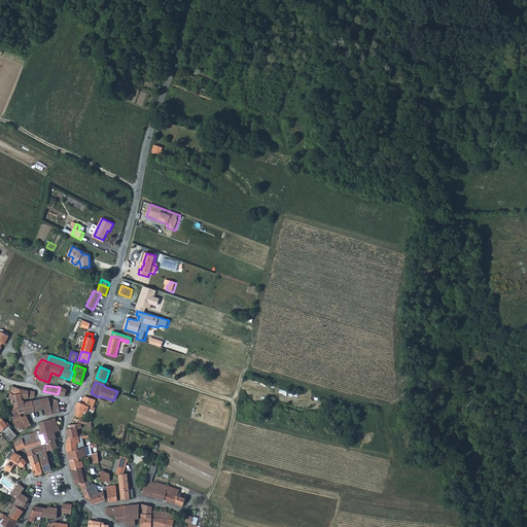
[(18,388),(12,386),(10,392),(10,393),(14,395),(16,402),(24,400),(24,398),(21,389),(18,388)]
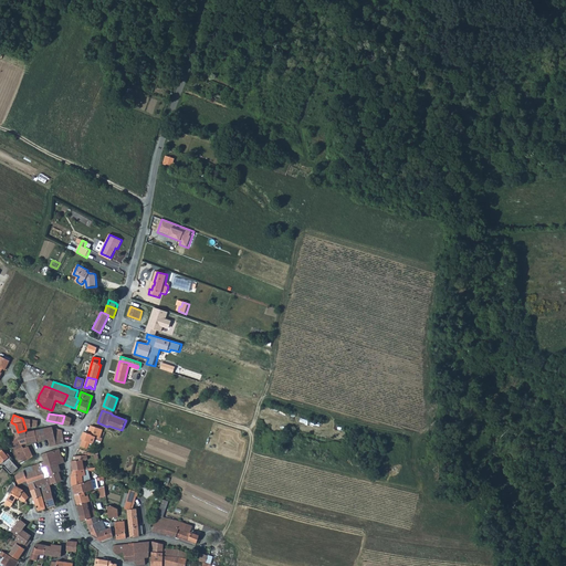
[(64,416),(62,423),(73,426),(75,420),(72,418),(64,415),(64,416)]
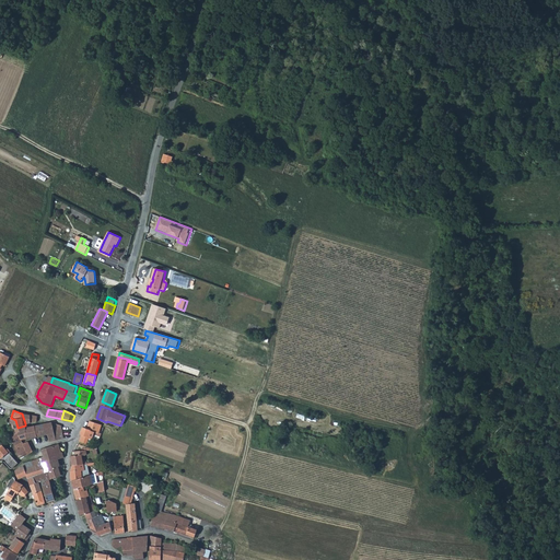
[(30,415),(22,413),(25,423),(31,423),(37,422),(38,416),(30,415)]
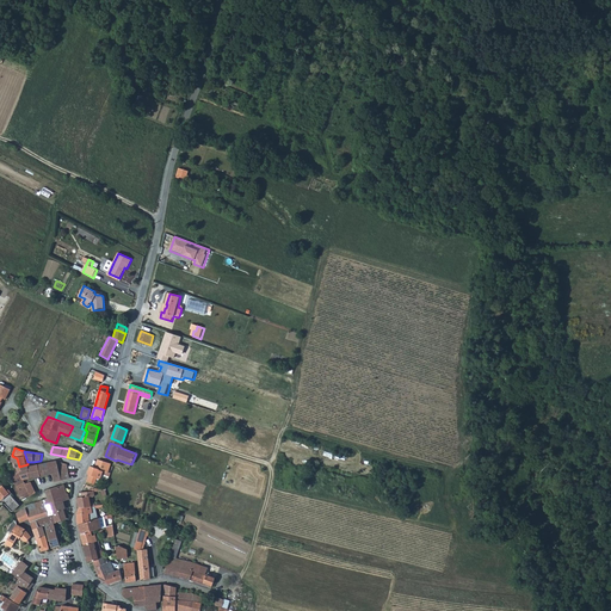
[(96,468),(104,470),(109,473),(109,471),(110,468),(111,463),(99,460),(98,460),(96,468)]
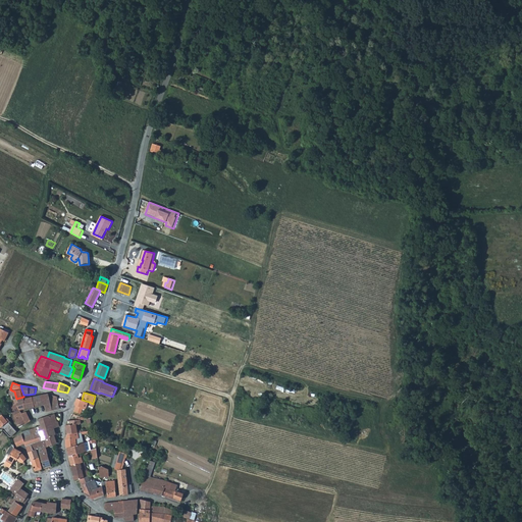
[(48,395),(40,396),(42,406),(45,405),(51,404),(48,395)]
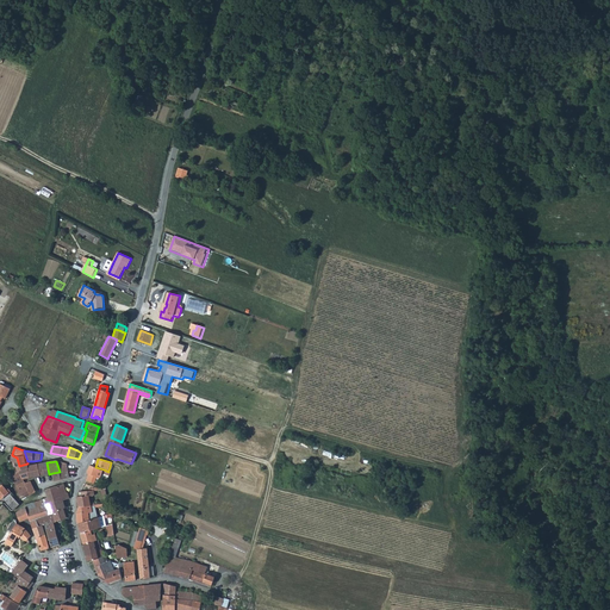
[(60,472),(67,472),(66,462),(56,461),(60,472)]
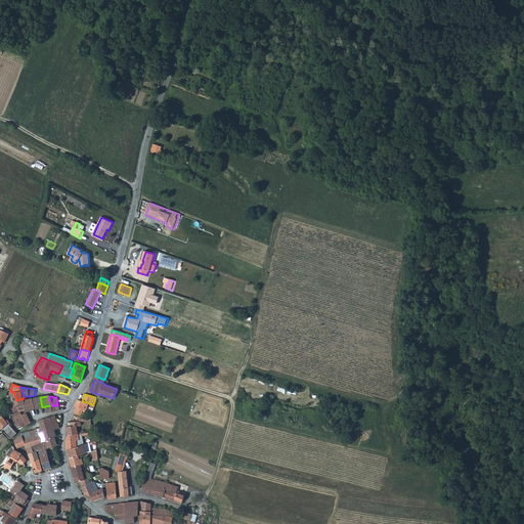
[(24,398),(16,400),(14,401),(16,405),(20,411),(22,411),(26,410),(24,400),(24,398)]
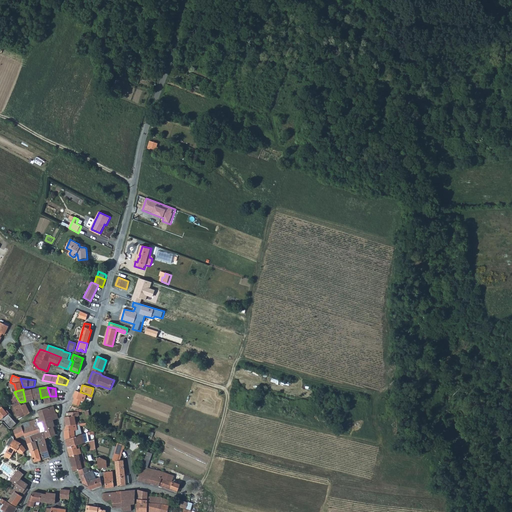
[(74,401),(73,403),(79,406),(81,400),(85,402),(87,394),(80,392),(76,391),(74,397),(75,398),(74,401)]
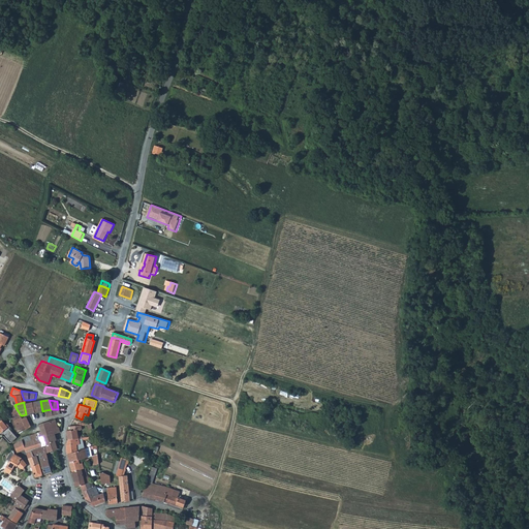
[(10,412),(14,422),(22,417),(22,415),(21,415),(17,409),(10,412)]
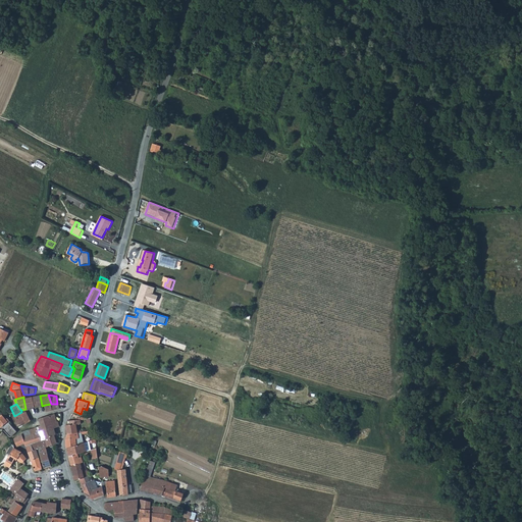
[(21,412),(14,416),(19,427),(27,423),(22,413),(21,412)]
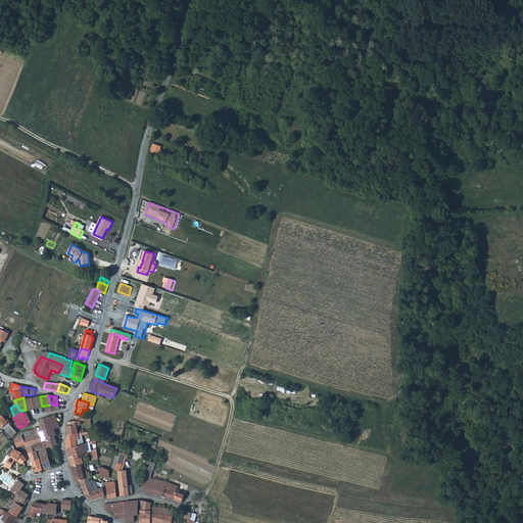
[(22,414),(27,424),(31,422),(27,413),(22,414)]
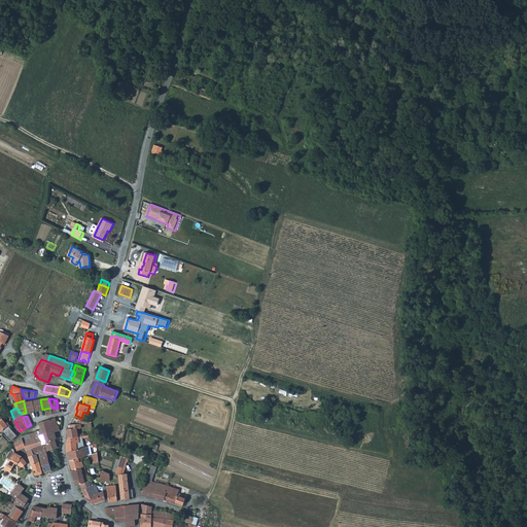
[(10,441),(12,441),(18,436),(10,427),(1,417),(0,417),(0,428),(2,430),(7,436),(10,441)]
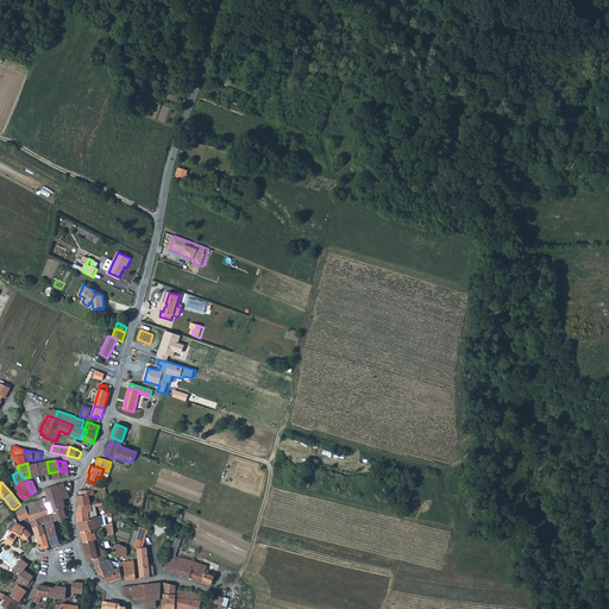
[(45,489),(48,497),(50,502),(61,498),(61,500),(69,497),(70,497),(69,493),(67,493),(64,483),(57,485),(56,485),(45,489)]
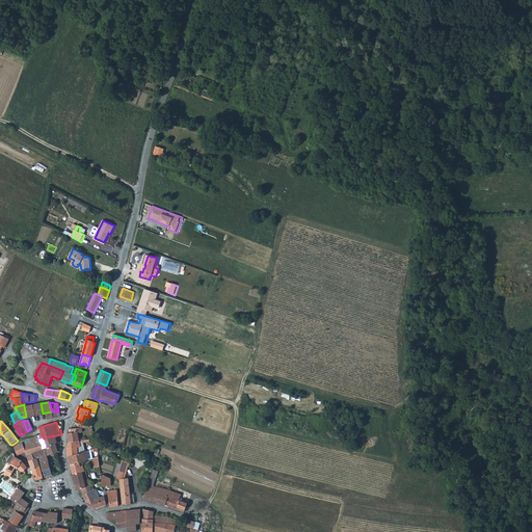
[(68,433),(70,443),(80,441),(83,441),(83,440),(82,437),(79,439),(78,431),(80,431),(80,428),(73,428),(72,428),(72,432),(68,433)]
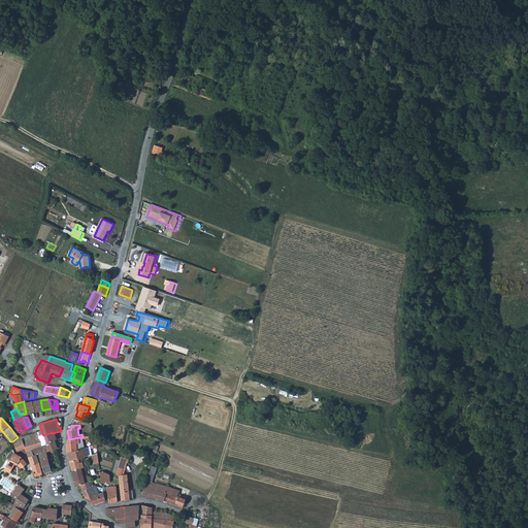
[(53,432),(43,435),(45,444),(47,443),(59,439),(62,438),(60,431),(53,433),(53,432)]
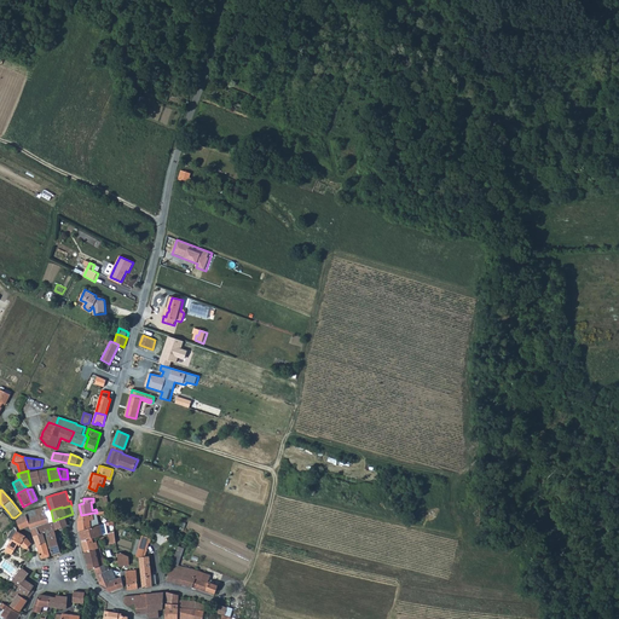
[(45,507),(38,509),(44,525),(50,522),(46,512),(45,507)]
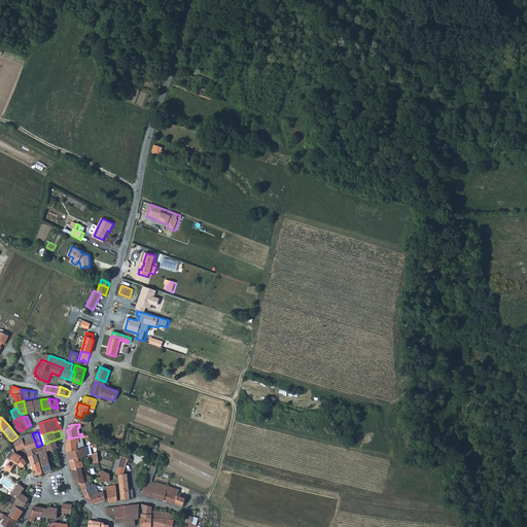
[(37,447),(32,433),(21,437),(21,440),(14,443),(15,445),(18,451),(26,448),(29,457),(32,465),(36,477),(43,475),(43,473),(42,468),(39,459),(38,454),(35,454),(33,448),(37,447)]
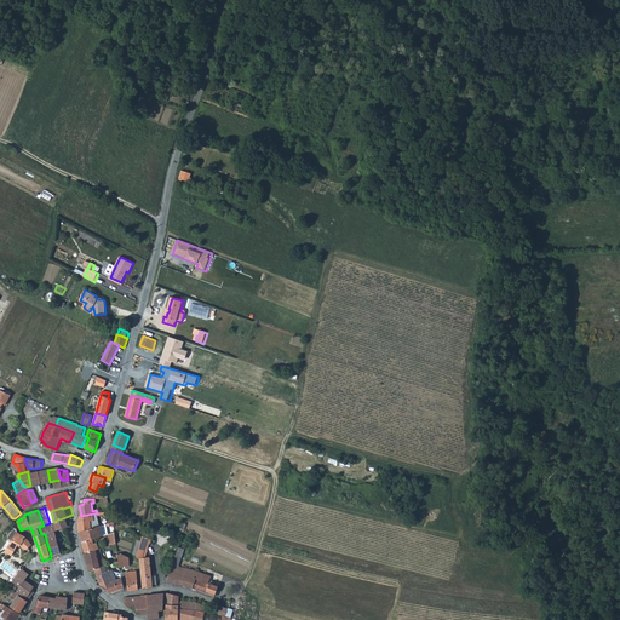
[(79,521),(80,532),(91,528),(90,521),(95,521),(93,514),(81,516),(81,521),(79,521)]
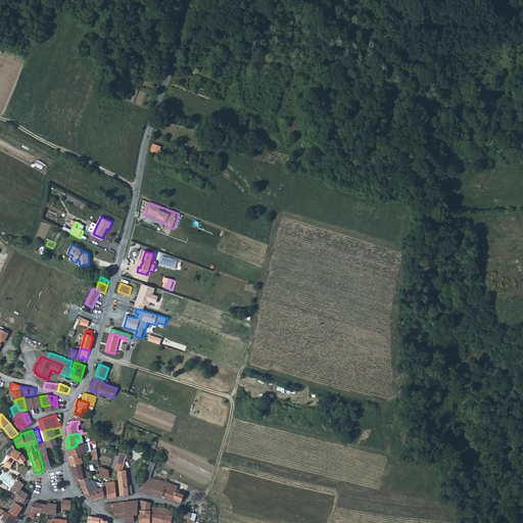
[(58,435),(47,439),(49,447),(51,447),(51,448),(53,448),(52,446),(57,444),(56,440),(59,439),(58,435)]
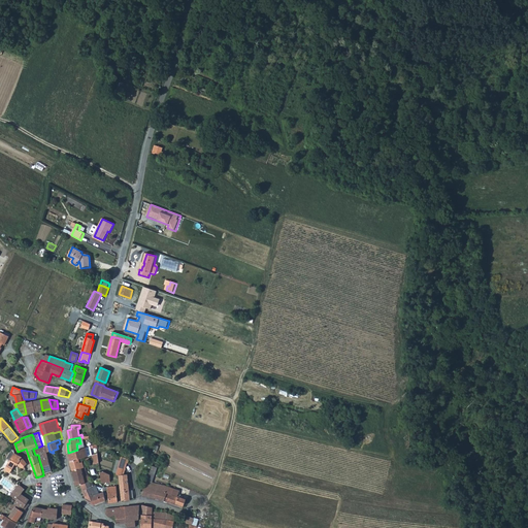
[(42,446),(37,448),(33,449),(35,455),(38,455),(39,454),(41,459),(43,466),(45,473),(53,471),(52,469),(50,459),(48,455),(47,453),(50,452),(47,443),(45,444),(42,446)]
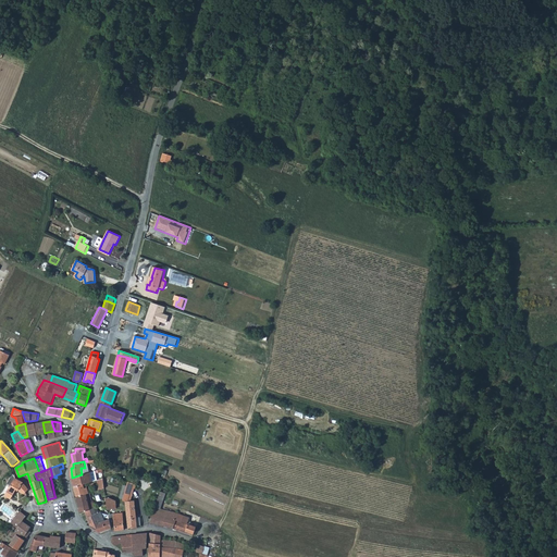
[(82,474),(72,478),(75,486),(84,484),(93,481),(89,471),(82,474)]
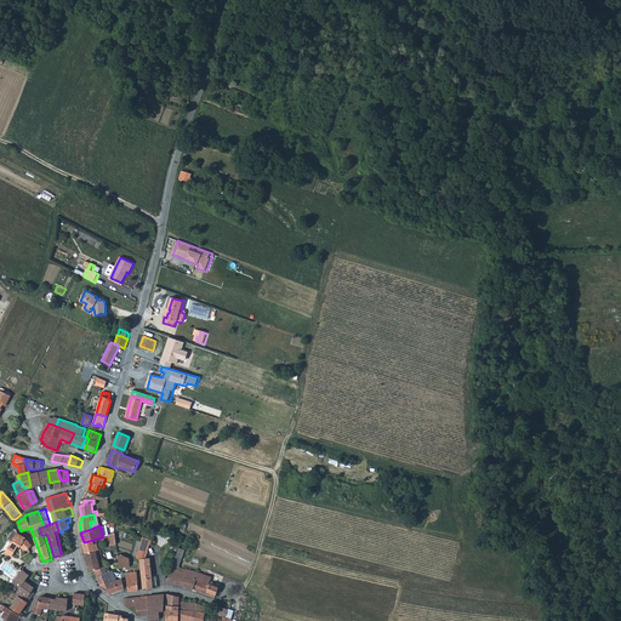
[(11,546),(7,552),(13,556),(20,545),(28,551),(32,545),(27,537),(23,535),(17,533),(13,541),(11,546)]
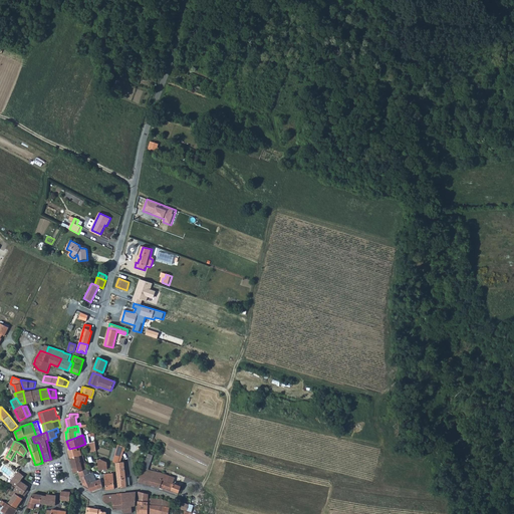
[(126,447),(118,444),(118,445),(113,461),(113,462),(115,462),(116,470),(117,477),(118,487),(126,486),(126,485),(125,477),(124,462),(120,462),(122,456),(124,451),(125,451),(126,447)]
